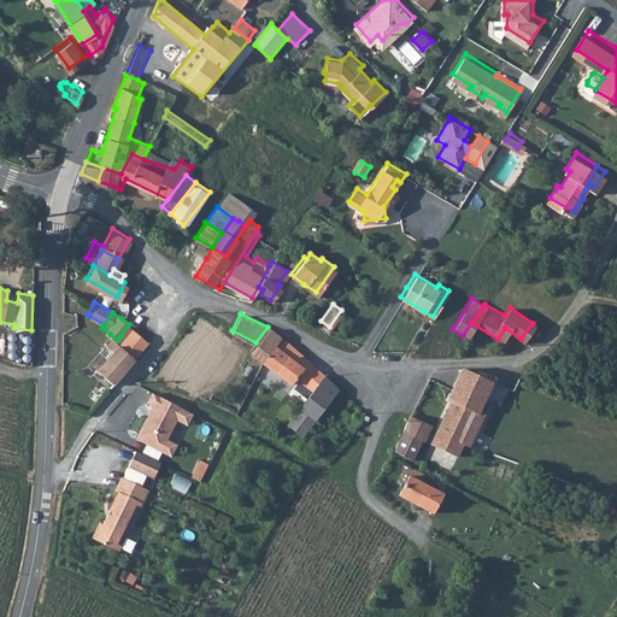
[(121,336),(117,340),(135,353),(147,339),(129,324),(121,336)]
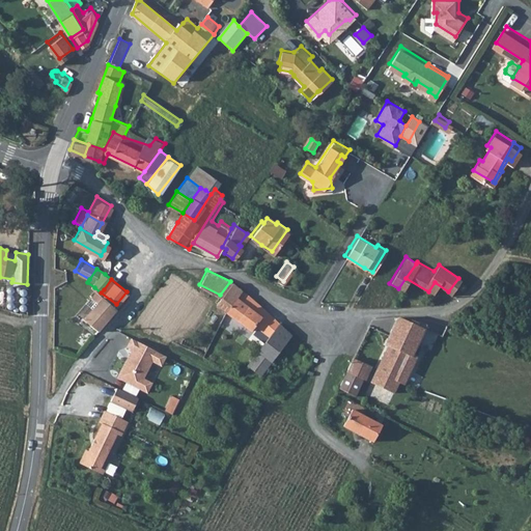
[(216,301),(224,308),(239,286),(230,281),(220,295),(216,301)]
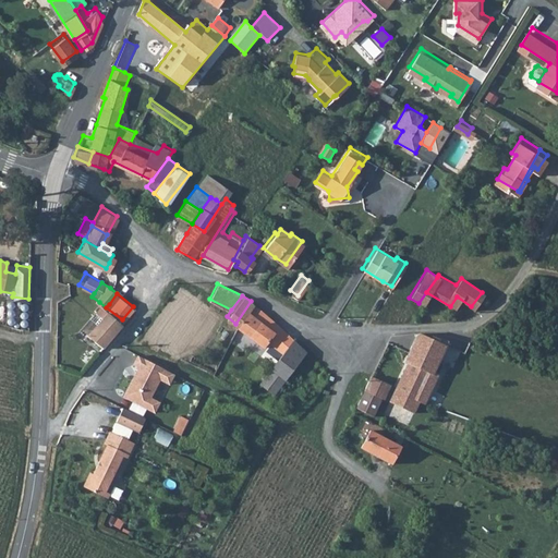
[(262,344),(266,339),(282,352),(291,338),(278,322),(251,301),(235,324),(262,344)]
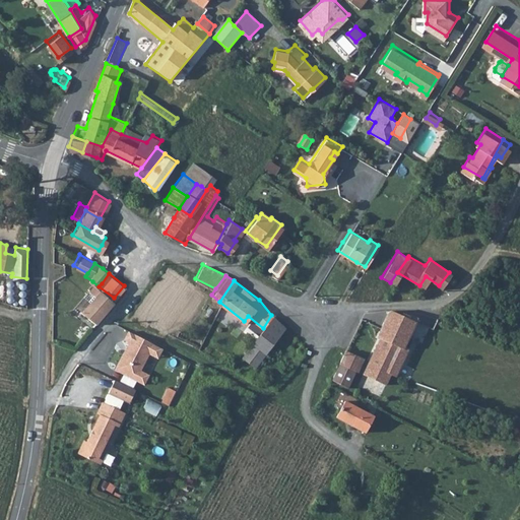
[(95,321),(114,298),(99,286),(92,281),(89,285),(95,290),(81,309),(95,321)]
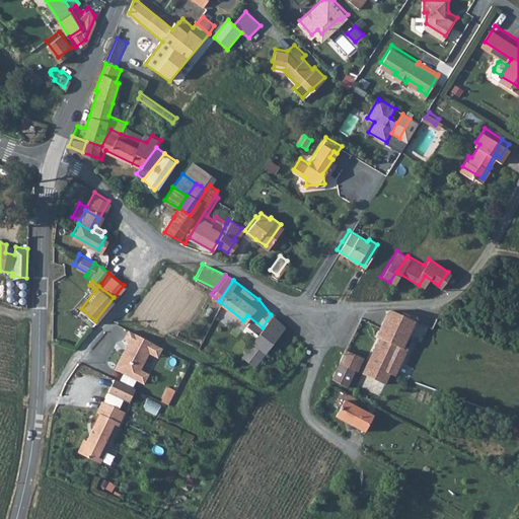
[(404,341),(415,317),(405,314),(386,307),(377,329),(404,341)]
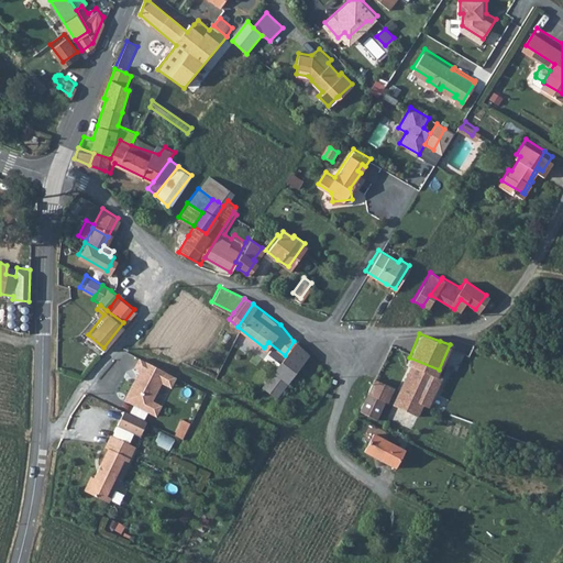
[(264,388),(280,398),(307,357),(294,341),(285,355),(264,388)]
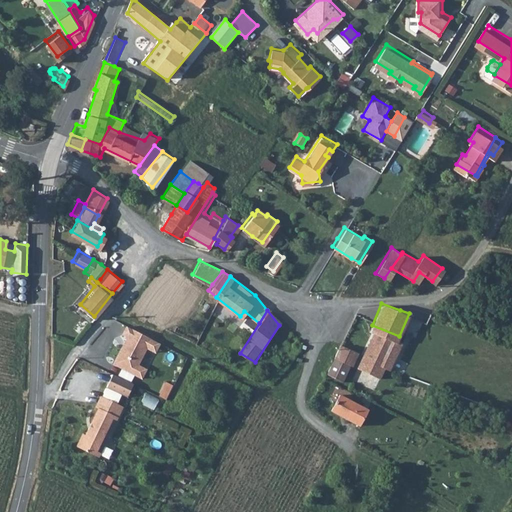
[(350,316),(345,327),(358,332),(363,322),(350,316)]
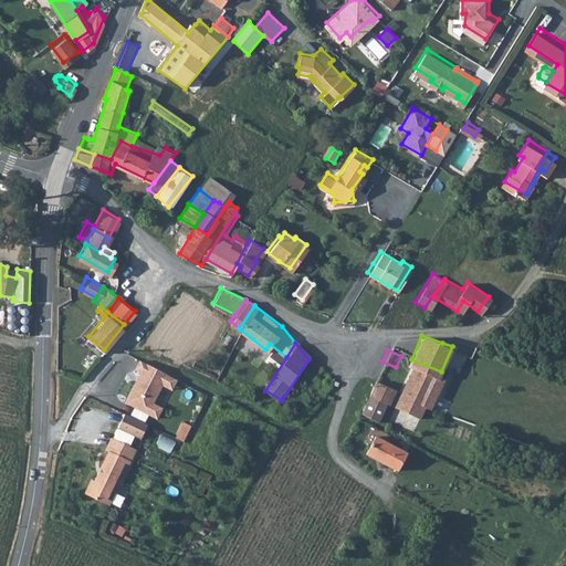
[(433,390),(441,371),(411,359),(402,384),(420,391),(423,386),(433,390)]
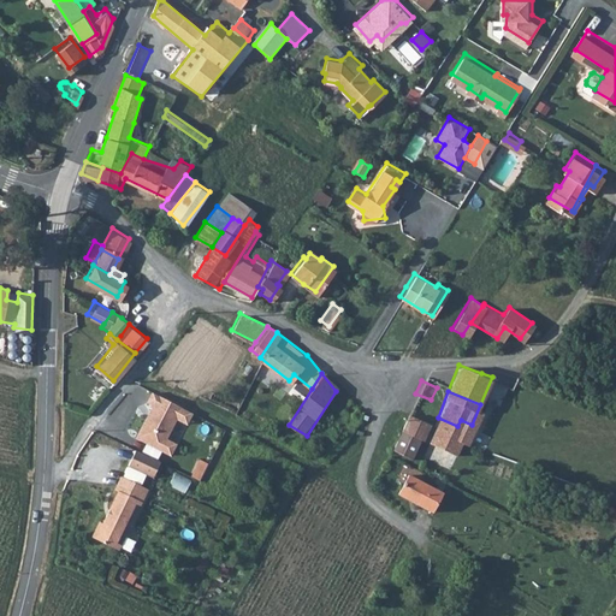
[(150,407),(132,439),(169,457),(173,444),(165,439),(175,421),(182,424),(188,412),(150,392),(146,403),(150,407)]
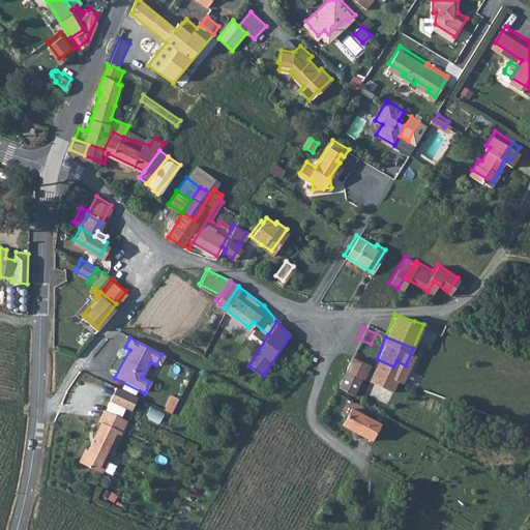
[(307,348),(302,353),(310,362),(311,362),(312,359),(313,357),(312,354),(307,348)]
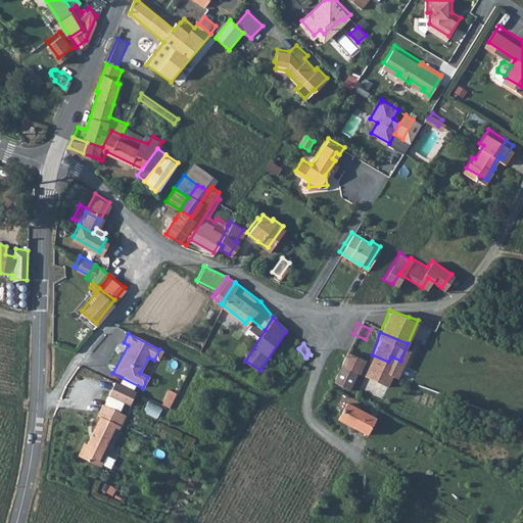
[(344,350),(338,363),(355,370),(361,372),(366,360),(358,357),(344,350)]
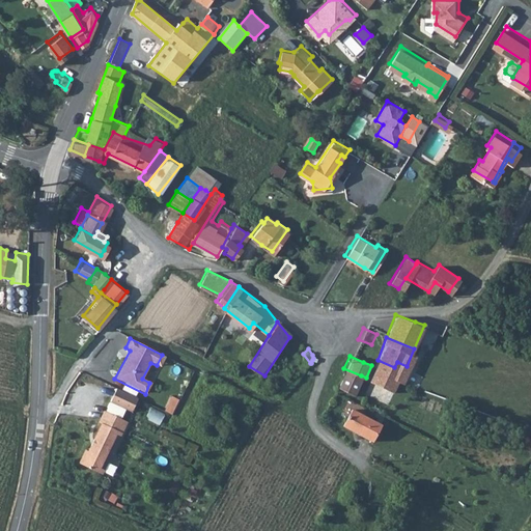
[(335,385),(353,393),(361,375),(343,368),(335,385)]
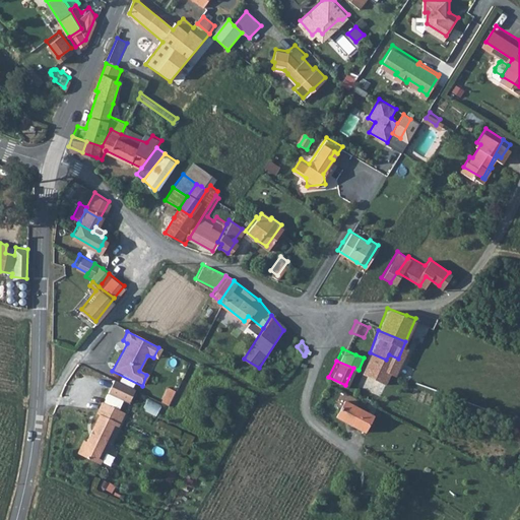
[(115,379),(109,393),(131,403),(135,389),(115,379)]
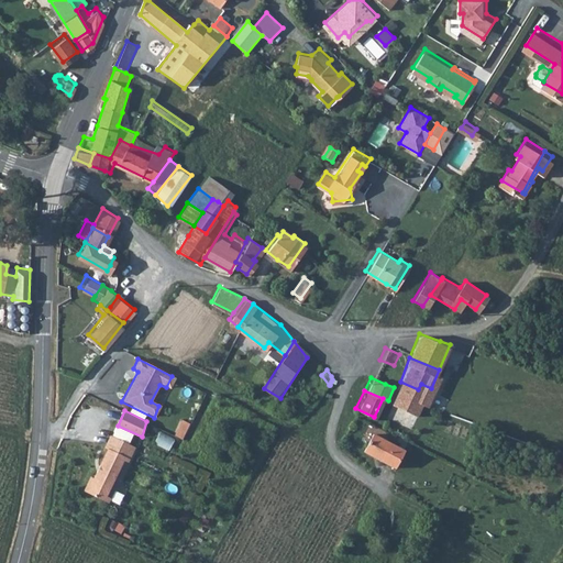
[(177,437),(185,439),(190,423),(183,421),(177,437)]
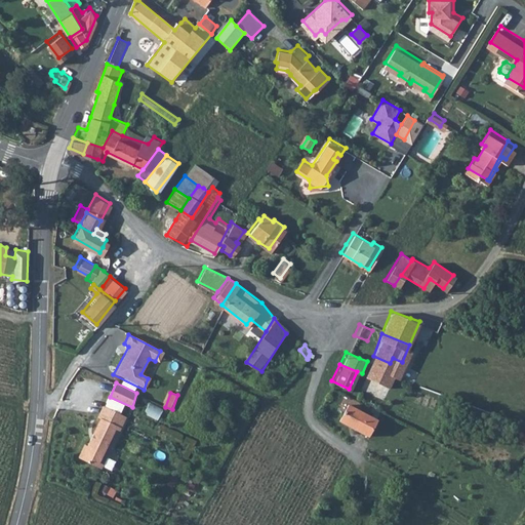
[(86,443),(84,442),(80,450),(103,460),(125,412),(103,402),(96,414),(99,415),(86,443)]
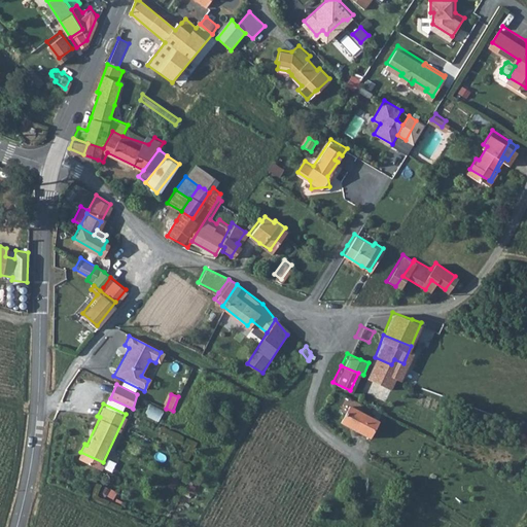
[(370,436),(377,419),(346,403),(339,421),(370,436)]
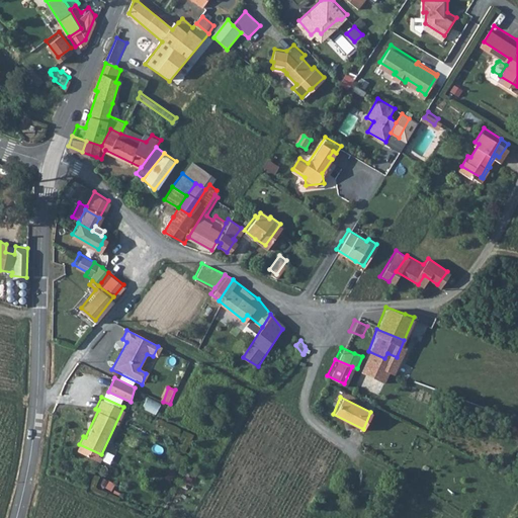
[(158,415),(163,405),(149,398),(144,409),(158,415)]
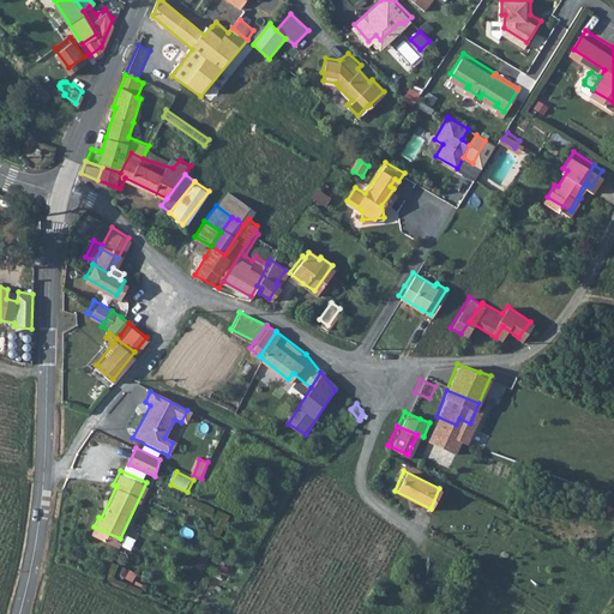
[(120,539),(94,527),(91,531),(118,545),(120,539)]
